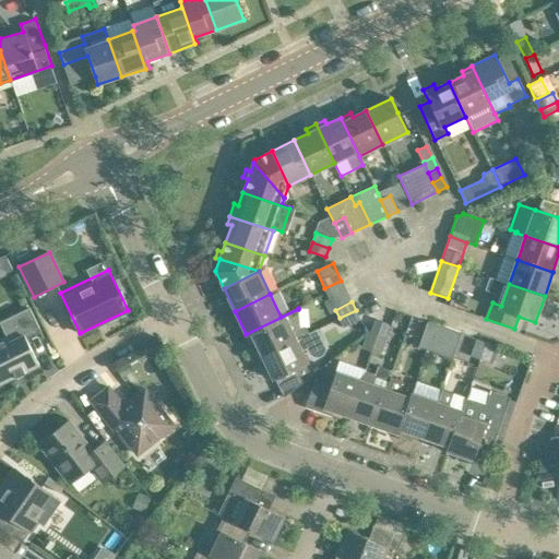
[(40,331),(30,307),(0,321),(0,323),(7,337),(0,340),(0,383),(39,365),(26,339),(40,331)]
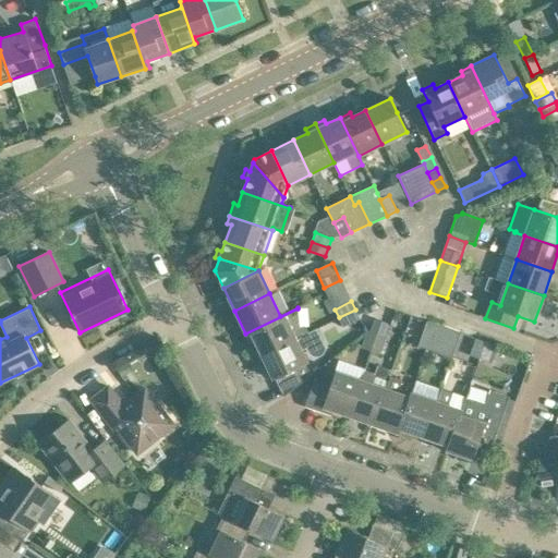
[(298,308),(245,334),(250,343),(255,341),(262,356),(307,335),(305,329),(300,329),(300,327),(298,313),(298,308)]
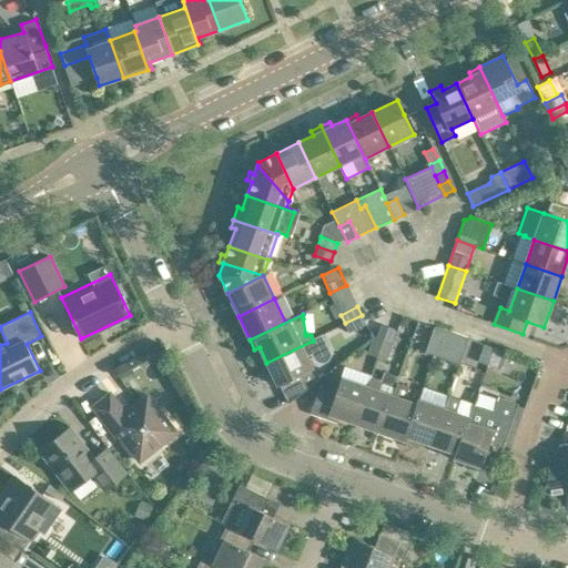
[(348,332),(366,324),(362,315),(345,323),(348,332)]
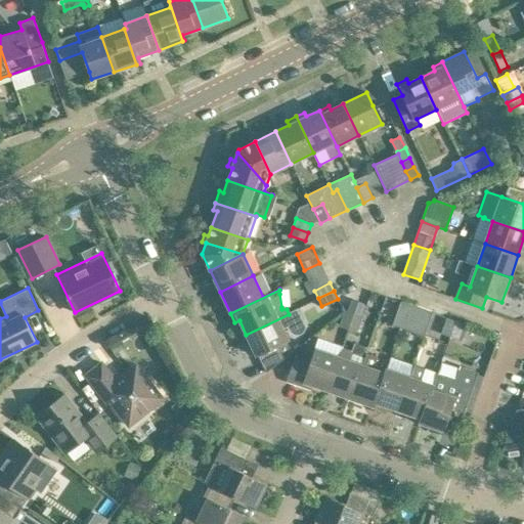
[(359,315),(363,304),(352,300),(342,328),(350,331),(356,314),(359,315)]
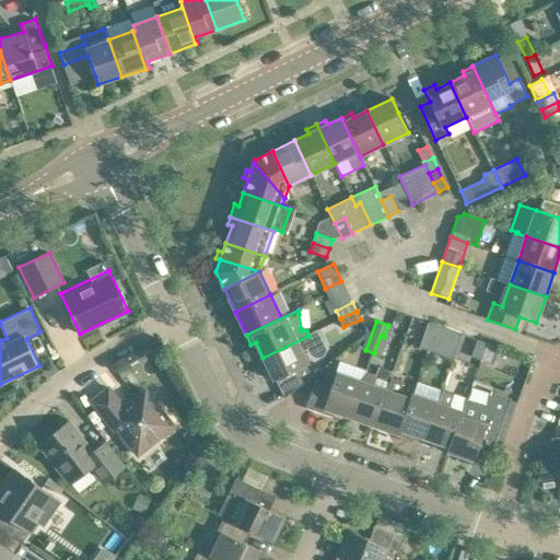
[(428,351),(436,325),(428,322),(422,339),(419,348),(428,351)]
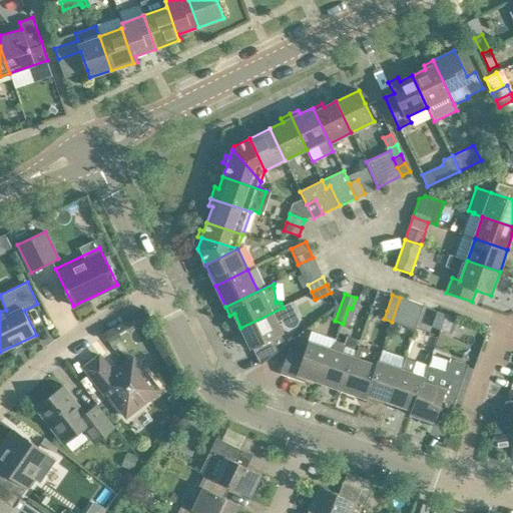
[(423,306),(409,301),(400,298),(392,322),(415,329),(423,306)]
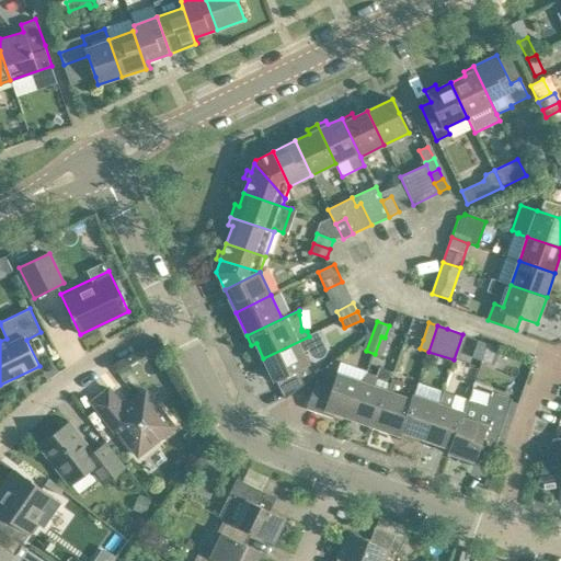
[(309,365),(302,353),(307,351),(309,354),(310,356),(312,358),(316,359),(318,359),(320,358),(321,358),(323,356),(325,354),(325,353),(327,351),(325,348),(325,346),(324,343),(318,332),(309,336),(263,358),(275,381),(276,380),(285,399),(312,377),(307,366),(309,365)]
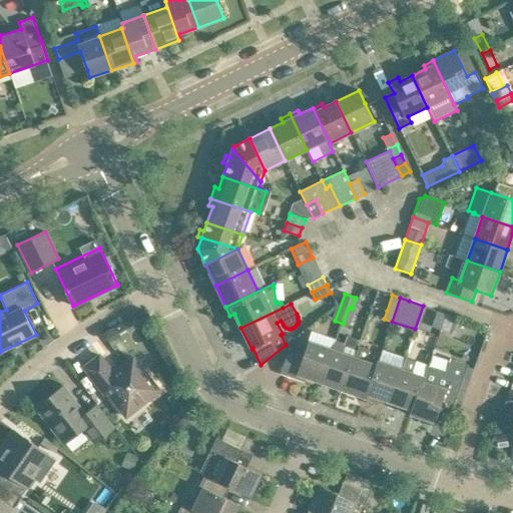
[(357,310),(352,309),(349,308),(343,324),(351,327),(357,310)]
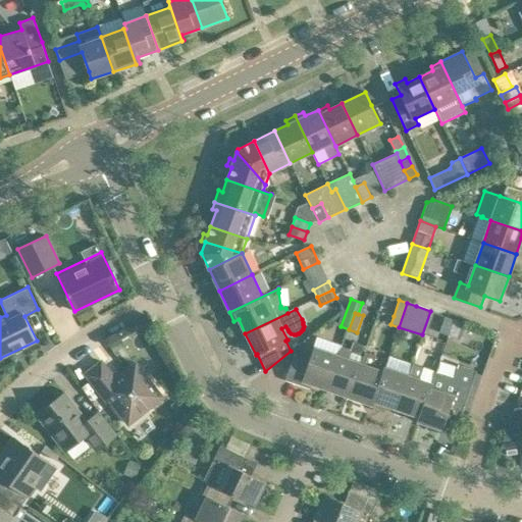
[(449,334),(454,319),(446,316),(440,332),(449,334)]
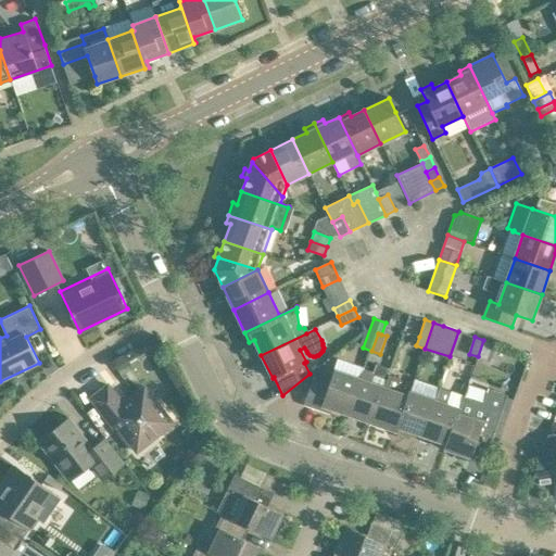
[(487,359),(492,343),(483,340),(478,356),(487,359)]
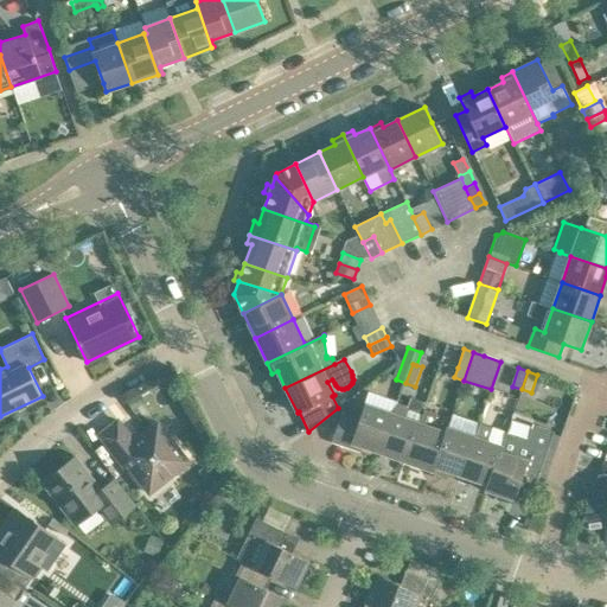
[(406,462),(425,409),(427,403),(410,397),(407,408),(397,404),(394,415),(381,453),(406,462)]
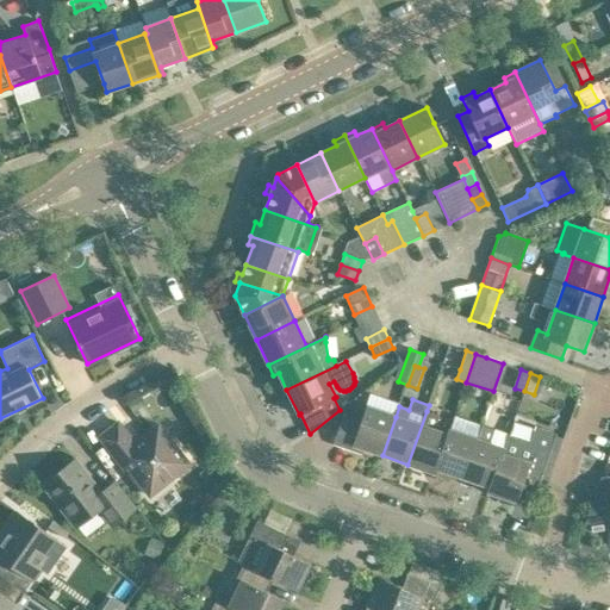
[(341,421),(332,443),(353,450),(354,446),(383,455),(396,417),(367,406),(362,421),(343,414),(341,421)]
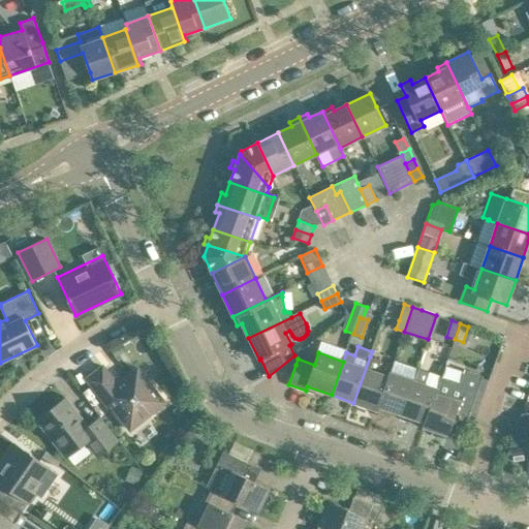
[(387,377),(375,373),(379,361),(370,356),(353,403),(376,410),(387,377)]
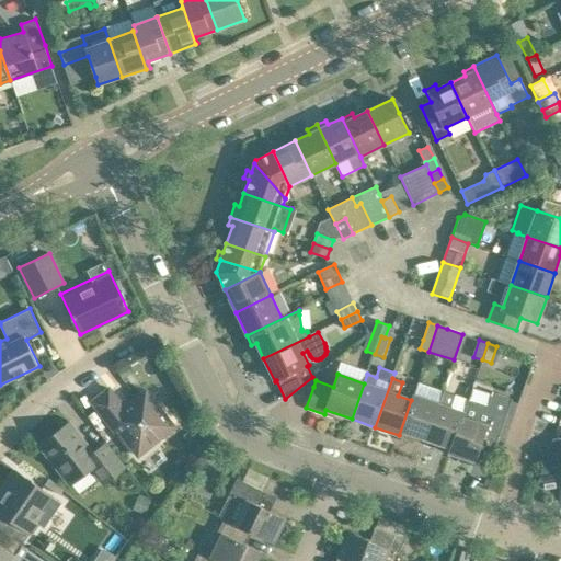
[(137,457),(158,441),(174,427),(146,390),(124,408),(110,388),(92,402),(116,433),(117,432),(137,457)]
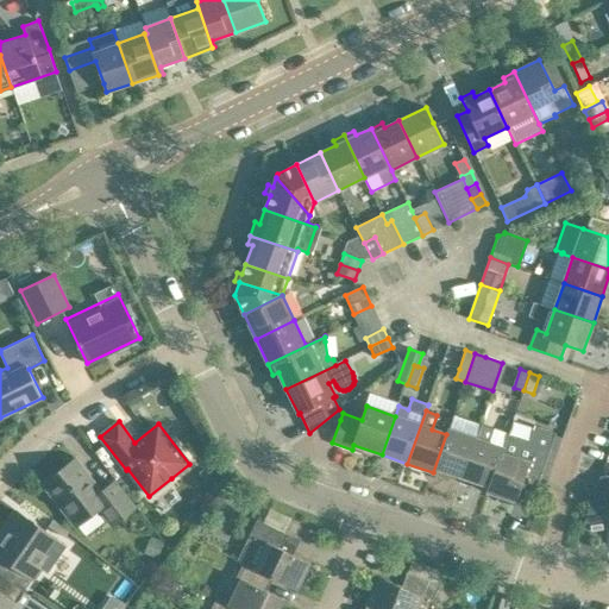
[(504,446),(488,491),(490,493),(515,501),(522,482),(526,472),(540,477),(557,432),(556,432),(535,425),(529,441),(509,434),(504,447),(504,446)]
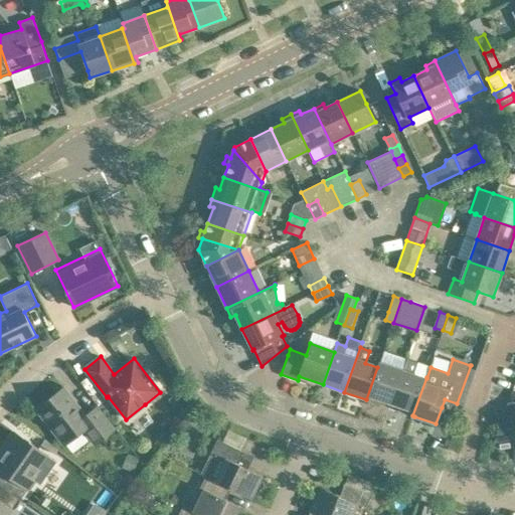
[(391,403),(406,360),(402,369),(380,361),(378,367),(377,367),(366,399),(376,403),(377,398),(391,403)]
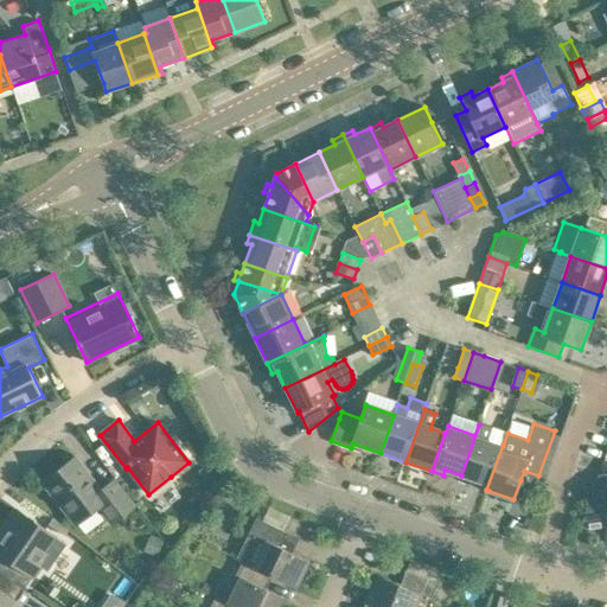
[(503,445),(487,440),(491,428),(479,425),(461,475),(477,481),(475,486),(486,490),(503,445)]
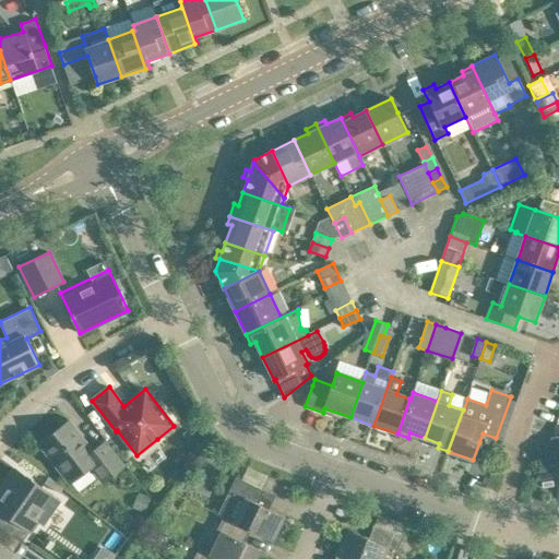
[(123,466),(118,460),(105,442),(93,452),(69,421),(39,444),(70,483),(90,468),(102,484),(123,466)]
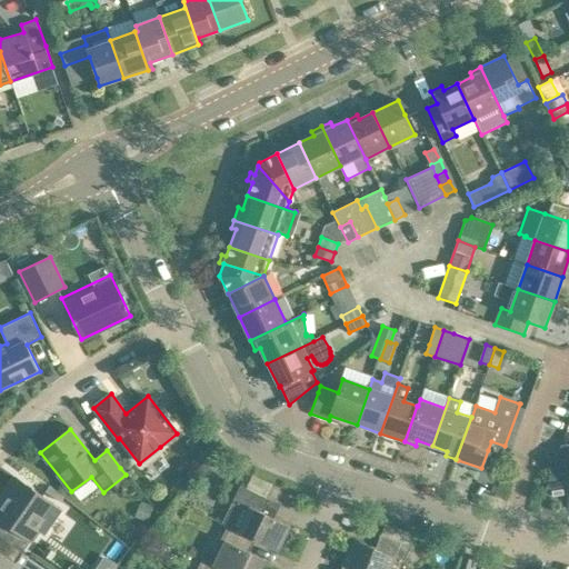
[(560,447),(546,489),(568,485),(568,447),(567,446),(560,447)]
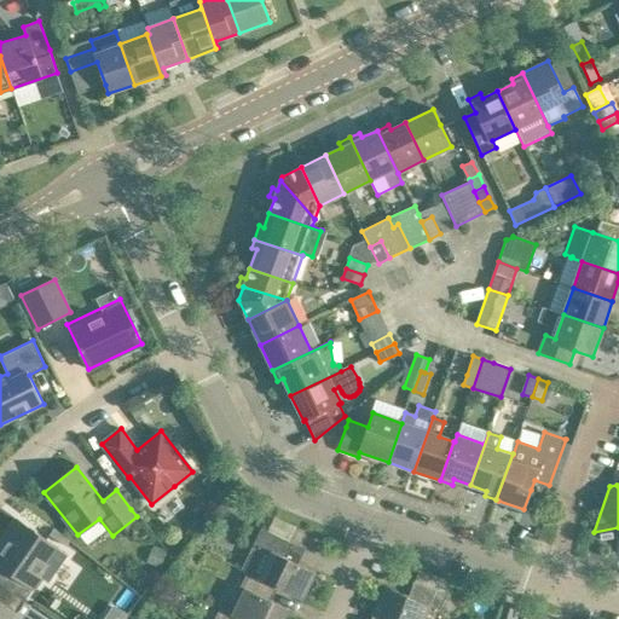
[(241,518),(249,507),(232,493),(224,504),(241,518)]
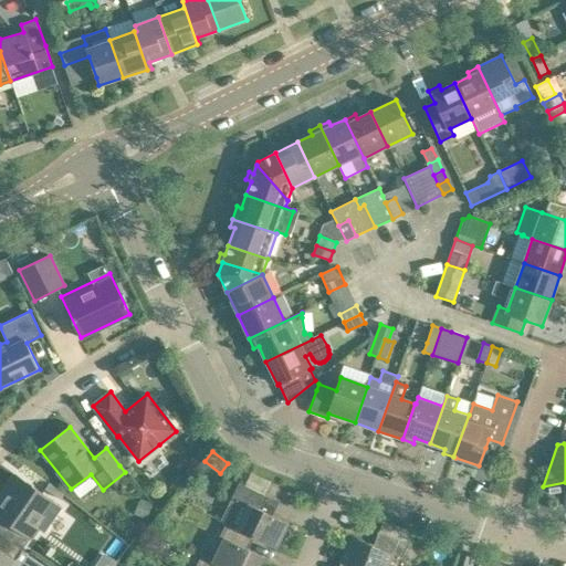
[(9,494),(0,506),(0,517),(1,519),(29,538),(31,540),(39,527),(33,524),(51,500),(33,488),(16,474),(3,491),(9,494)]
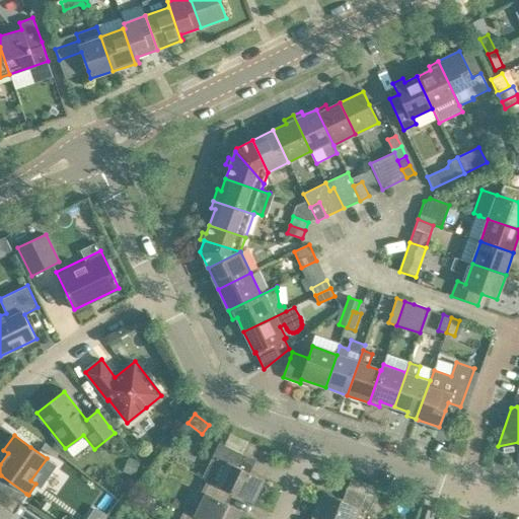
[(206,482),(232,495),(232,493),(252,503),(264,479),(238,467),(244,455),(219,443),(212,457),(225,464),(215,485),(206,480),(206,482)]
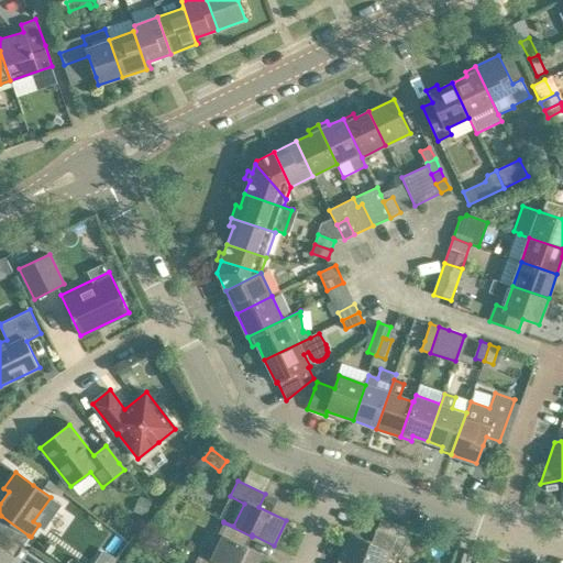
[(138,498),(132,512),(144,517),(150,501),(138,498)]
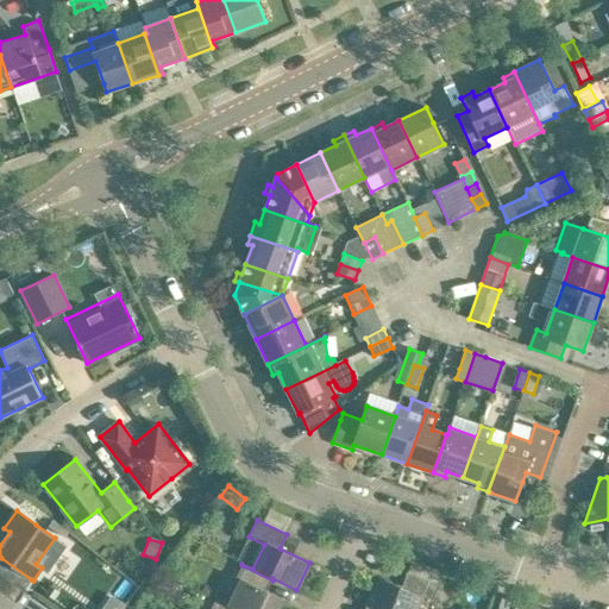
[(267,591),(272,581),(242,565),(236,578),(234,577),(228,589),(234,591),(227,606),(232,608),(278,608),(284,600),(267,591)]
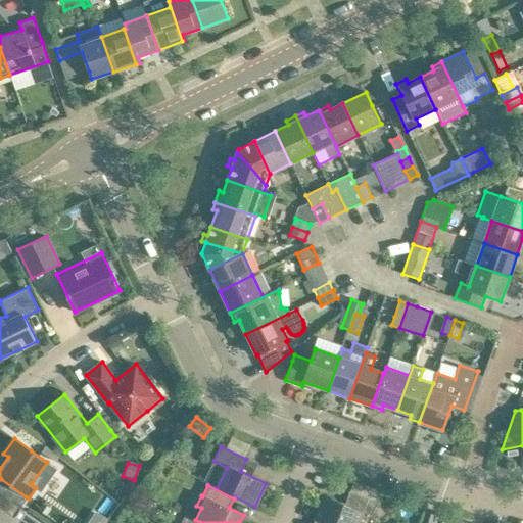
[(372,516),(373,514),(377,502),(349,491),(345,504),(324,496),(315,520),(322,522),(358,522),(363,512),(372,516)]
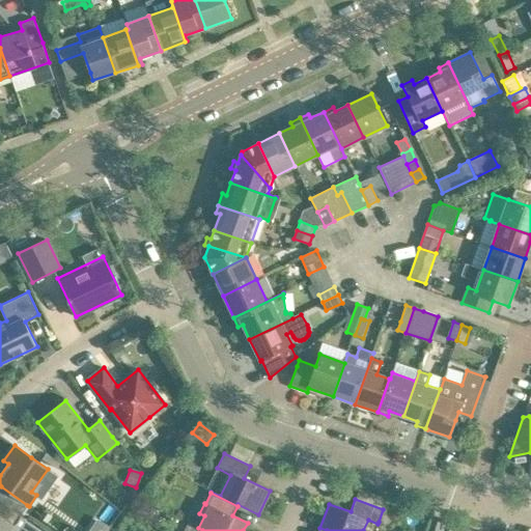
[(0,530),(9,530),(11,530),(14,526),(12,525),(0,515),(0,530)]
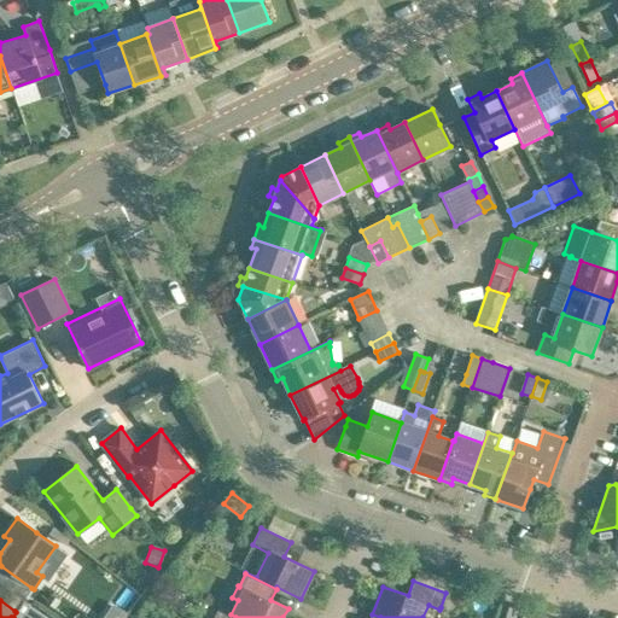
[(16,612),(13,617),(47,617),(23,600),(15,611),(16,612)]
